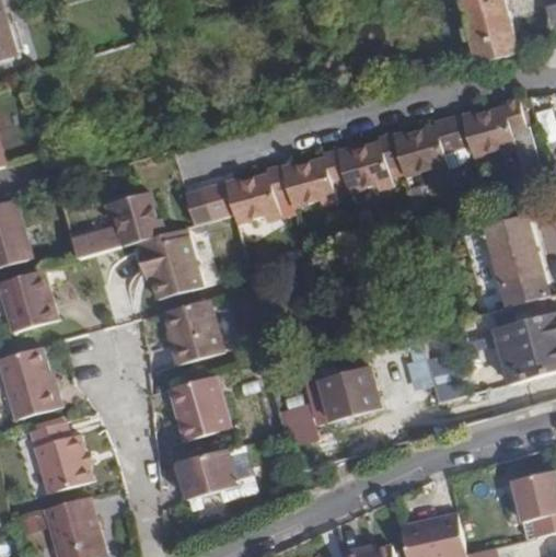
[(440,0),(441,2),(449,0),(458,0),(474,62),(518,50),(508,15),(502,0),(440,0)]
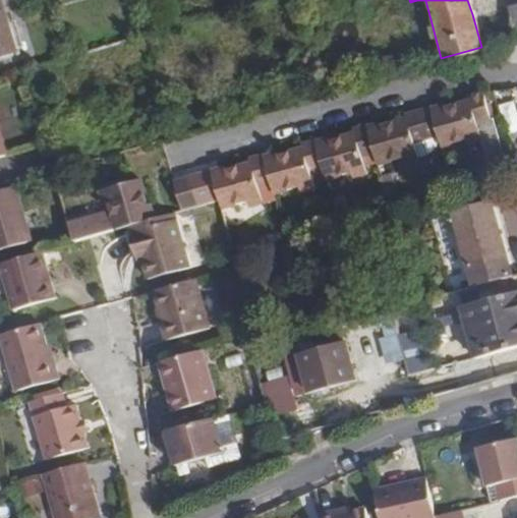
[(516,2),(505,6),(515,37),(516,36),(516,2)]
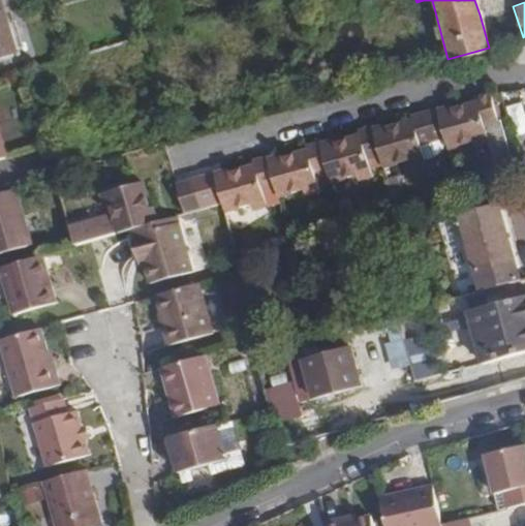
[(0,52),(11,50),(0,12),(0,52)]
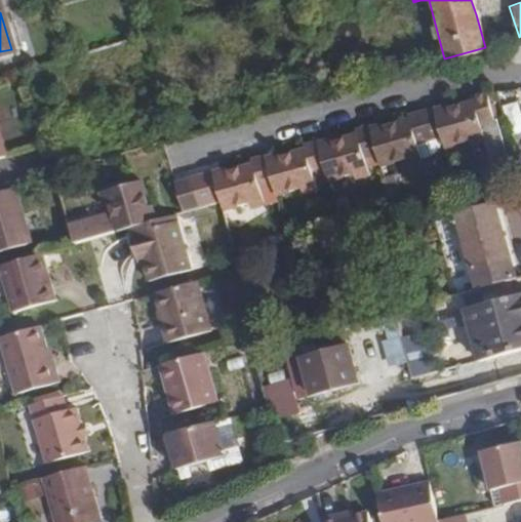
[(218,200),(221,209),(247,202),(247,206),(262,202),(256,185),(270,182),(273,194),(296,188),(298,192),(313,188),(309,171),(322,167),(325,179),(351,172),(352,176),(366,172),(361,156),(373,154),(377,164),(402,157),(404,162),(418,158),(413,142),(436,135),(440,146),(466,139),(467,144),(482,139),(478,123),(491,119),(483,90),(469,94),(470,98),(445,106),(430,110),(429,106),(404,113),(405,117),(381,124),(366,128),(365,124),(352,127),(354,132),(330,138),(315,144),(314,138),(299,143),(302,148),(278,154),(263,159),(262,154),(248,158),(250,162),(225,169),(210,173),(209,169),(172,179),(182,210),(218,200)]
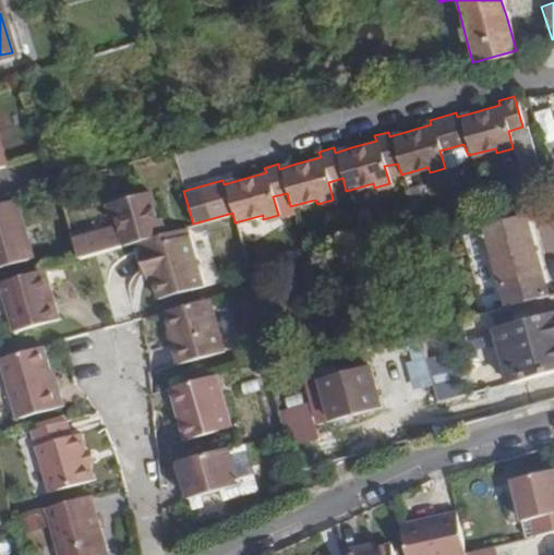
[(389,136),(405,132),(404,128),(388,132),(389,136)]
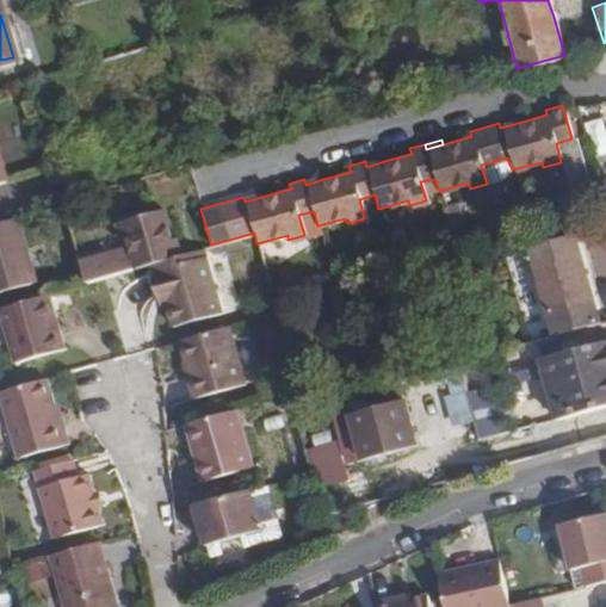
[(383,156),(365,161),(366,167),(384,161),(383,156)]
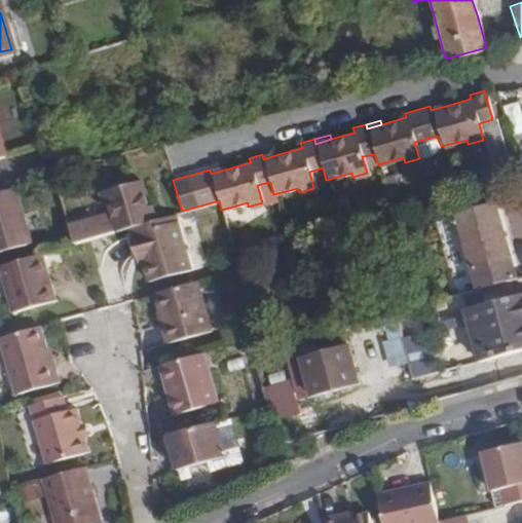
[(277,150),(262,154),(263,159),(278,154),(277,150)]
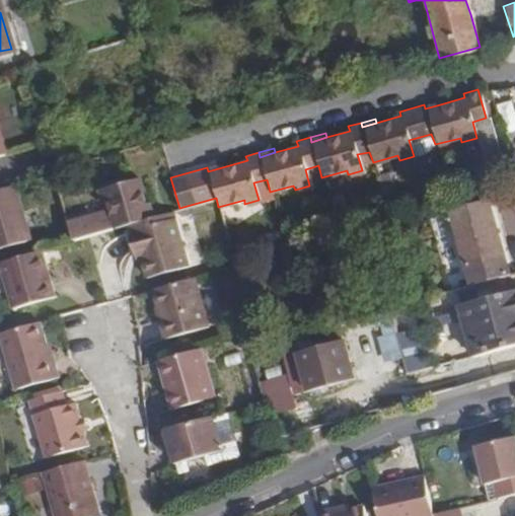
[(221,163),(207,167),(208,171),(222,167),(221,163)]
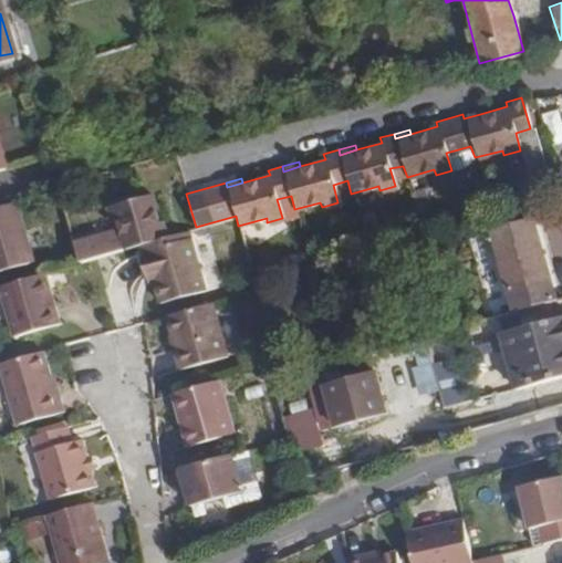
[(114,221),(121,248),(138,243),(164,236),(152,191),(107,205),(112,221),(114,221)]
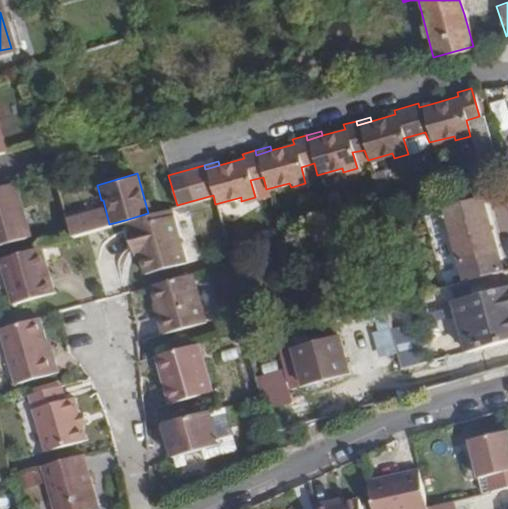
[(0,242),(27,235),(12,181),(0,184),(0,242)]
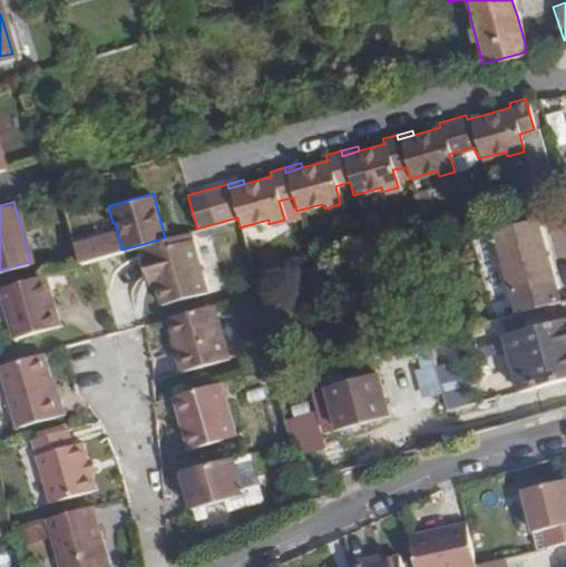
[(511,293),(550,282),(535,221),(494,233),(495,235),(509,286),(511,293)]
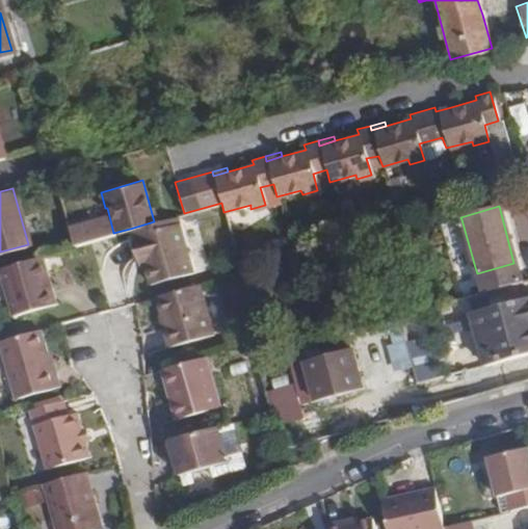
[(154,221),(130,229),(136,253),(142,252),(144,260),(150,282),(192,269),(177,215),(154,221)]
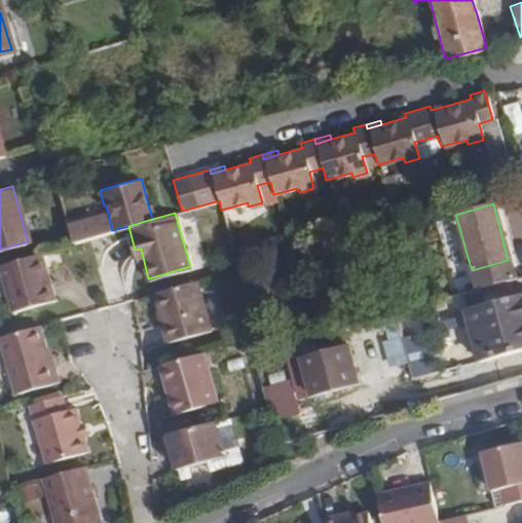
[(470,264),(456,217),(435,223),(447,270),(470,264)]
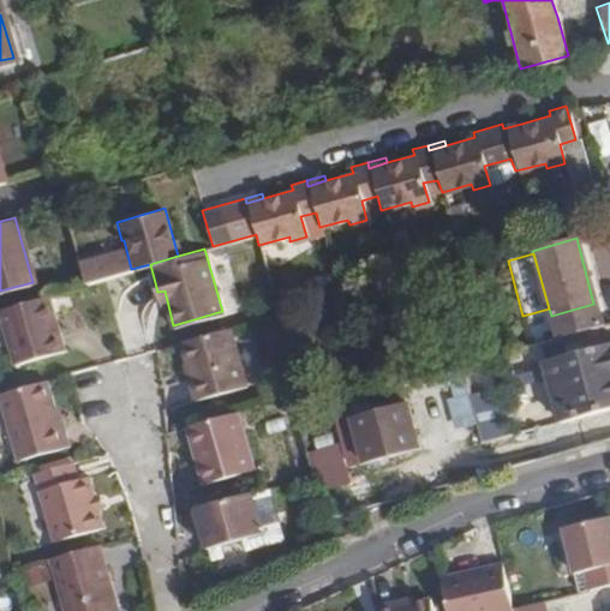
[(161,303),(167,300),(165,291),(157,292),(161,303)]
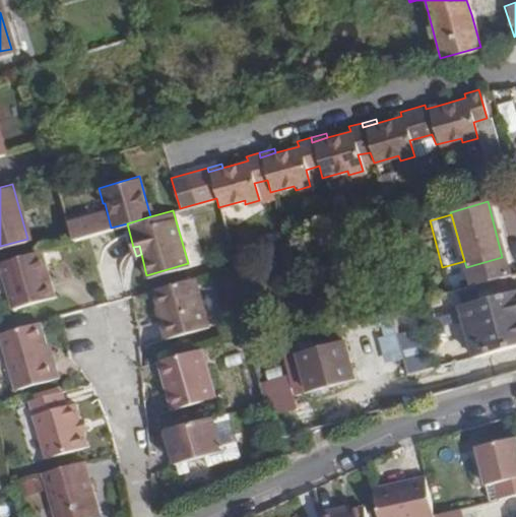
[(53,295),(40,248),(0,259),(0,267),(11,307),(53,295)]
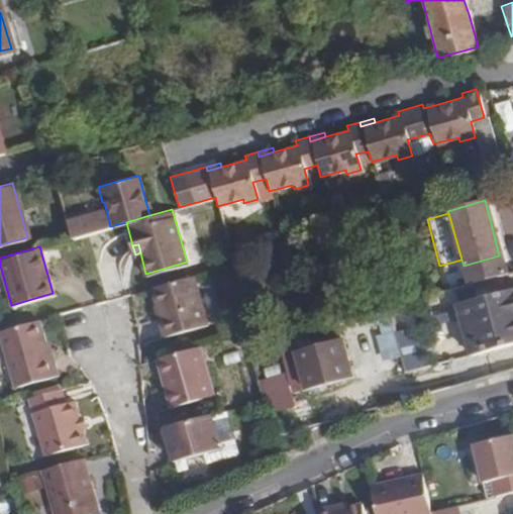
[(504,273),(499,255),(464,266),(468,283),(504,273)]
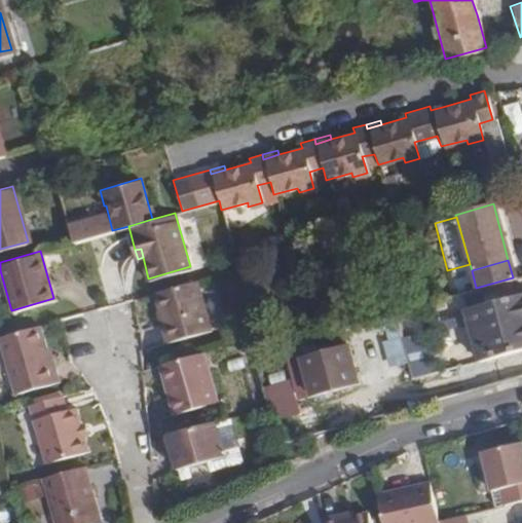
[(213,329),(199,278),(158,291),(163,309),(166,322),(162,323),(168,342),(213,329)]
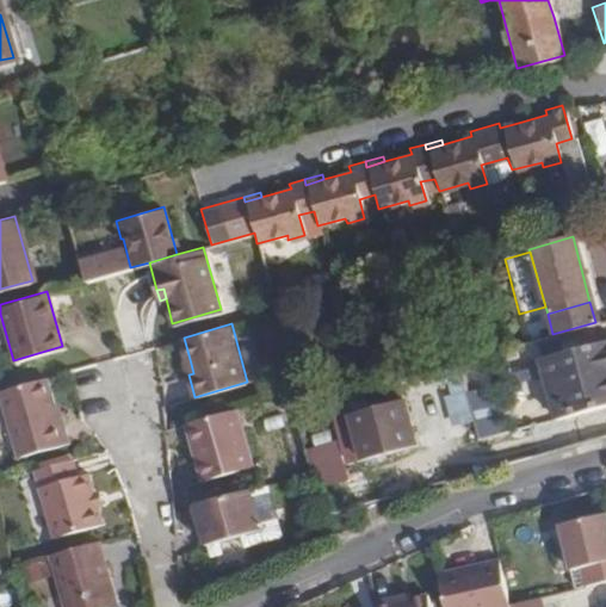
[(555,415),(605,401),(605,339),(538,358),(555,415)]
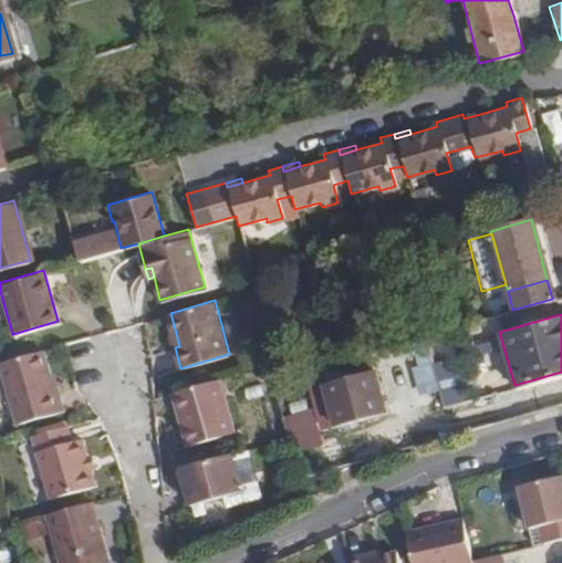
[(437,387),(423,334),(392,343),(396,356),(410,353),(422,392),(437,387)]
